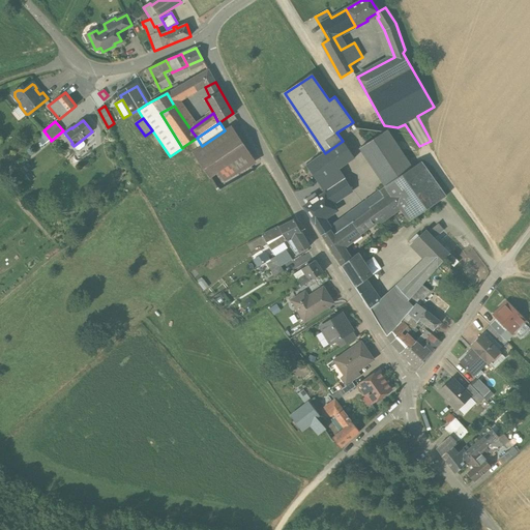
[(202,146),(192,153),(210,178),(217,173),(224,181),(251,166),(227,129),(225,130),(202,146)]
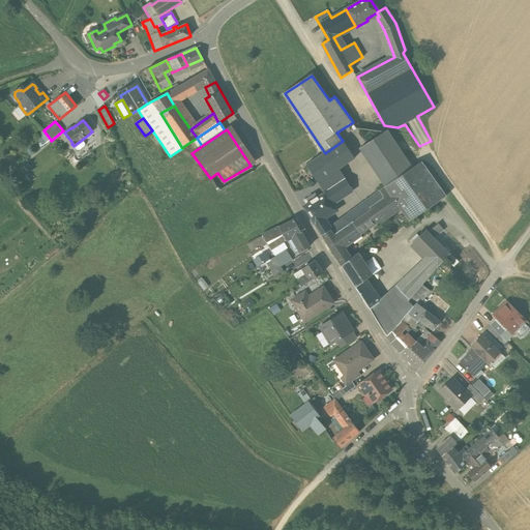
[(47,143),(51,140),(43,130),(40,134),(47,143)]
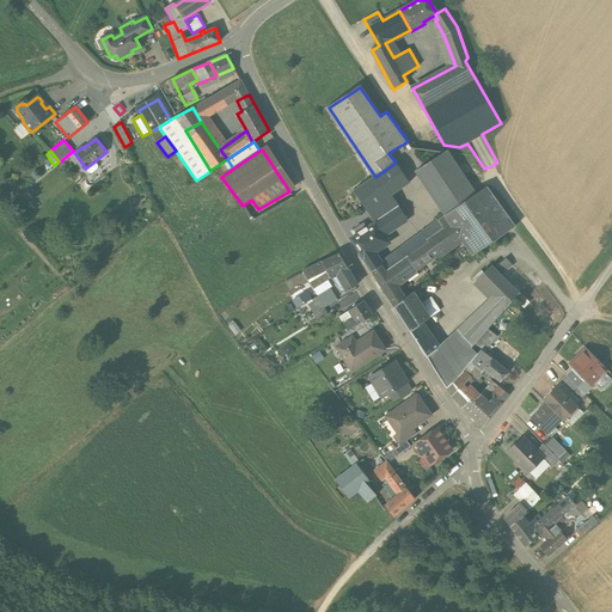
[(418,175),(446,214),(478,193),(451,153),(418,175)]
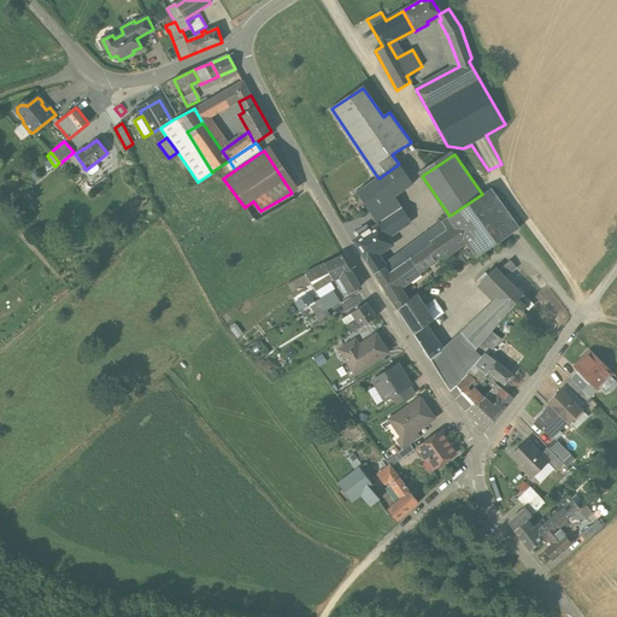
[(95,163),(86,170),(89,175),(92,175),(98,170),(98,166),(95,163)]
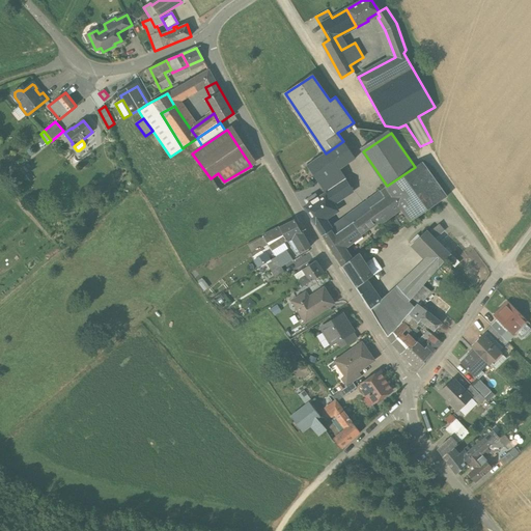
[(309,172),(325,195),(345,182),(340,175),(359,163),(343,141),(326,154),(329,159),(309,172)]
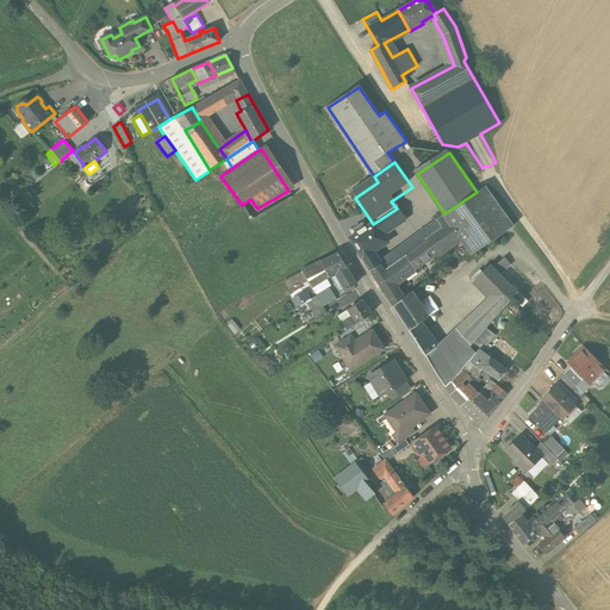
[(444,213),(442,215),(461,240),(472,255),(512,226),(485,186),(477,192),(444,213)]
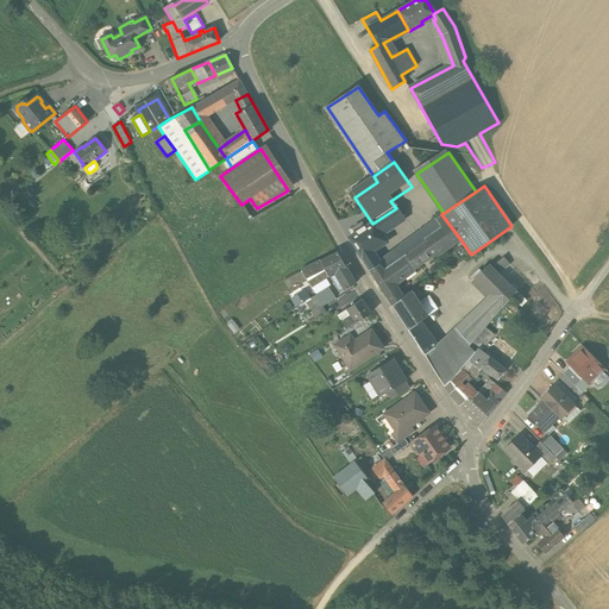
[(372,224),(351,238),(370,270),(380,265),(374,258),(377,256),(374,251),(381,246),(374,237),(403,218),(396,208),(372,224)]
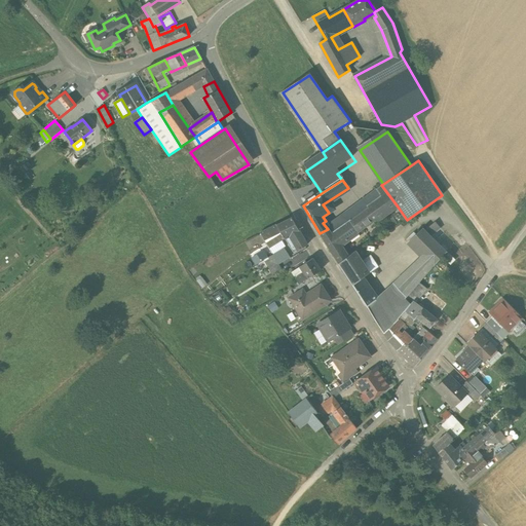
[(381,196),(368,205),(369,208),(331,234),(338,245),(376,218),(378,221),(398,207),(381,185),(376,189),(381,196)]
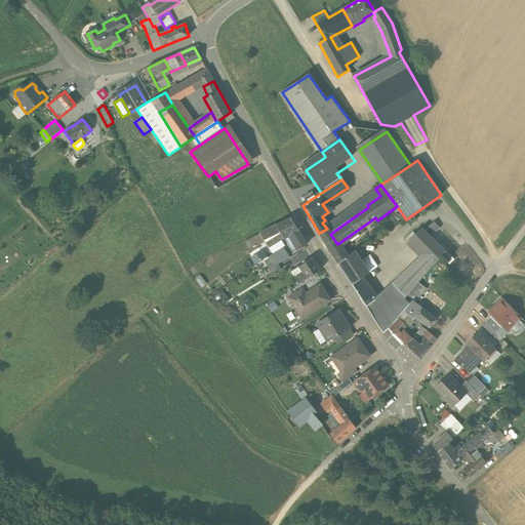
[(297,231),(291,218),(276,226),(283,238),(293,253),(297,250),(307,245),(298,231),(297,231)]
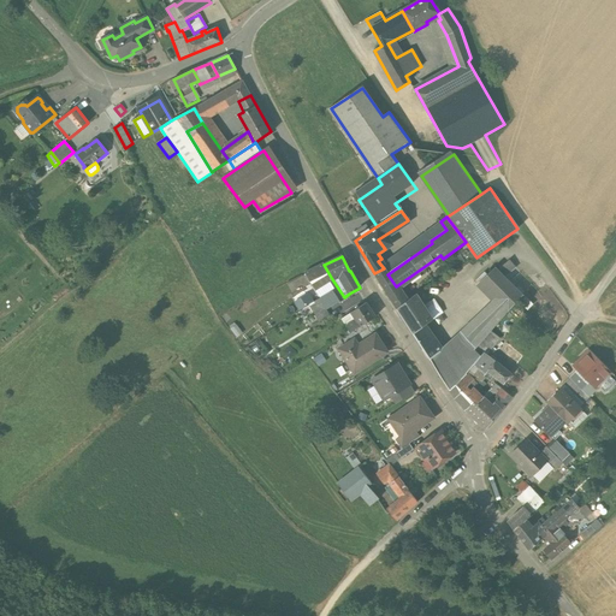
[(315,290),(332,279),(324,265),(318,267),(304,273),(315,290)]
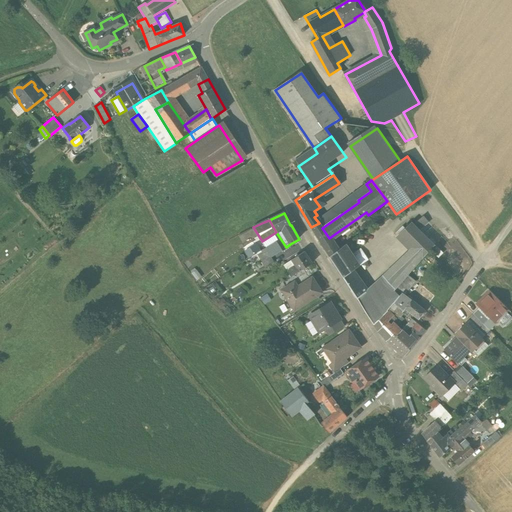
[(367,289),(357,298),(374,325),(385,313),(388,310),(393,304),(402,292),(405,295),(416,281),(408,275),(436,243),(412,220),(394,237),(406,249),(382,276),(367,289)]
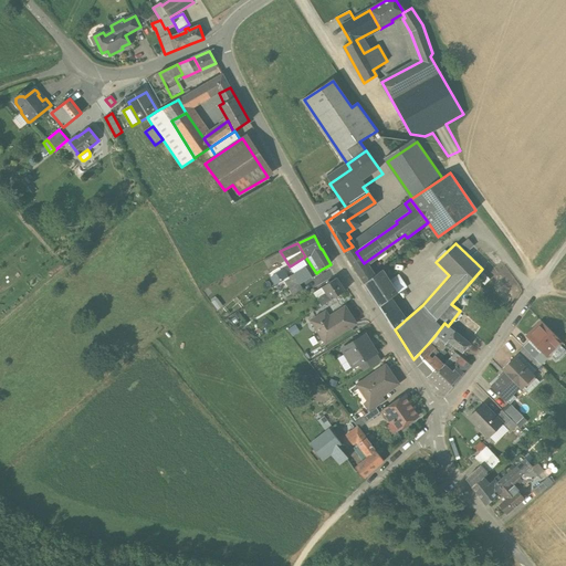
[(356,252),(353,247),(344,251),(365,283),(374,278),(356,252)]
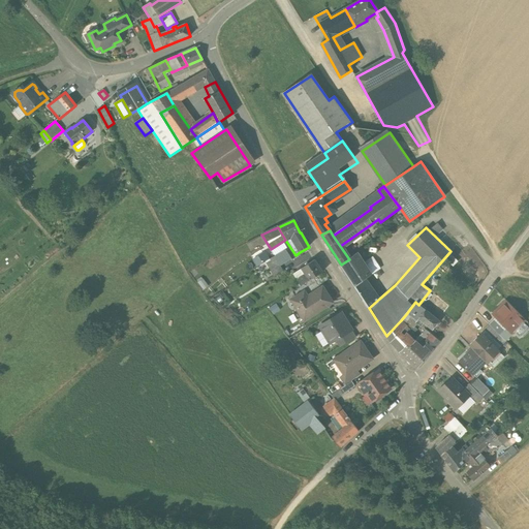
[(269,259),(265,262),(273,279),(283,273),(280,267),(293,259),(287,248),(269,259)]
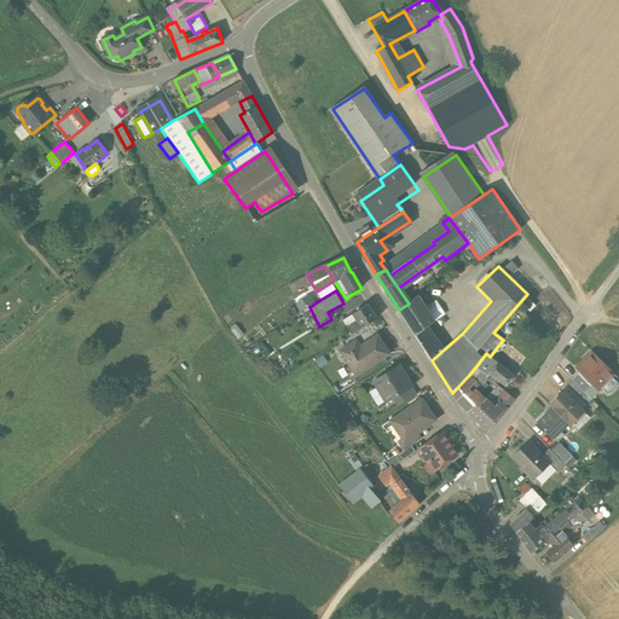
[(314,304),(310,296),(295,306),(300,313),(310,307),(314,304)]
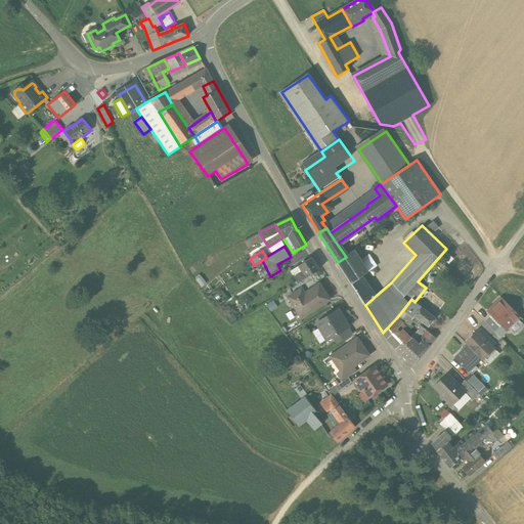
[(346,257),(338,262),(350,284),(361,275),(368,270),(353,251),(346,257)]
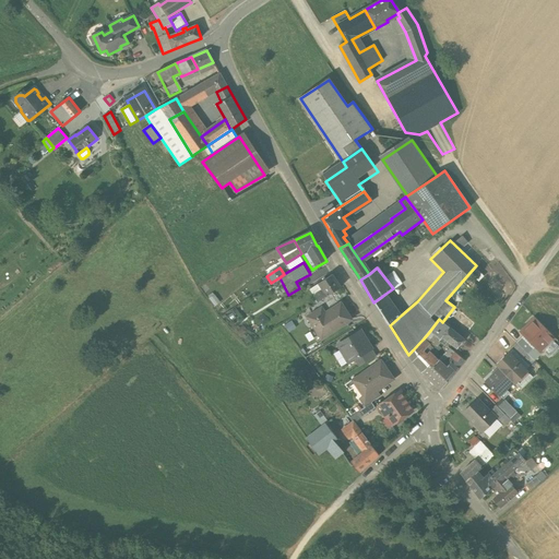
[(341,288),(332,275),(319,284),(322,289),(313,295),(319,302),(341,288)]
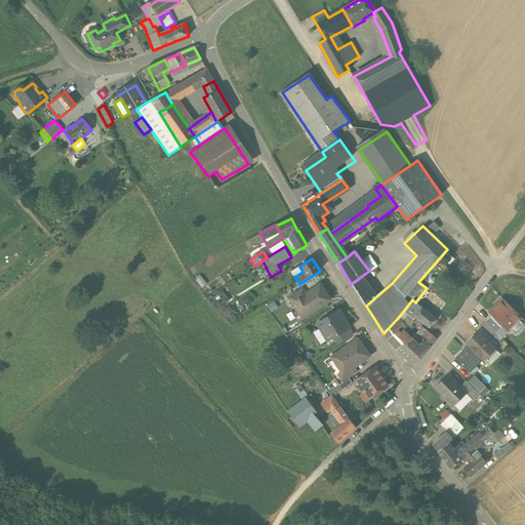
[(376,296),(362,276),(351,284),(366,306),(376,296)]
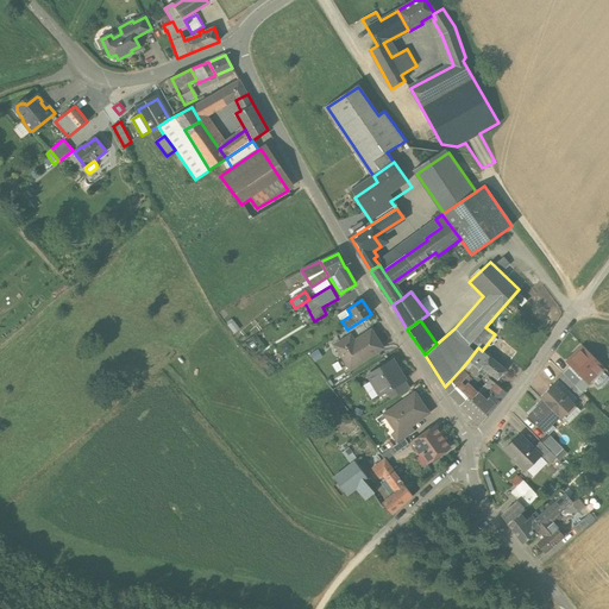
[(371,331),(355,343),(350,337),(336,346),(341,356),(344,355),(352,368),(382,349),(371,331)]
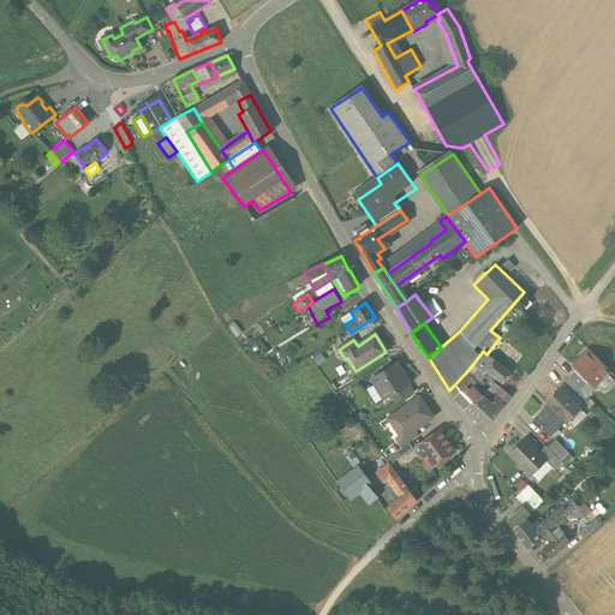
[(487,354),(483,351),(472,365),(478,369),(484,374),(483,375),(485,377),(488,381),(491,376),(503,383),(511,374),(487,354)]
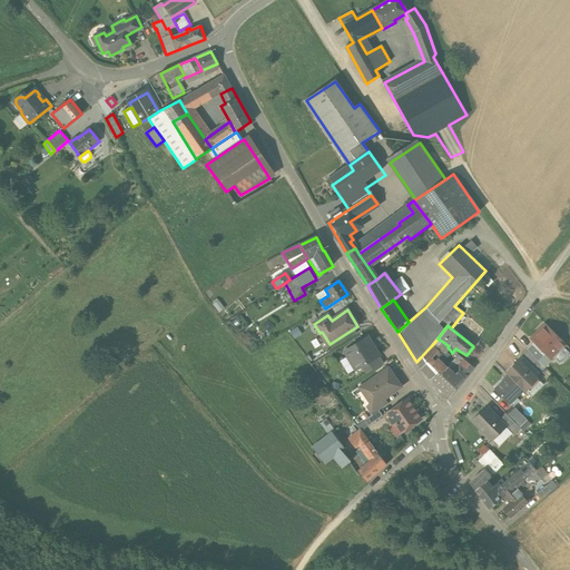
[(569,349),(546,325),(531,338),(554,362),(566,350),(567,352),(569,349)]
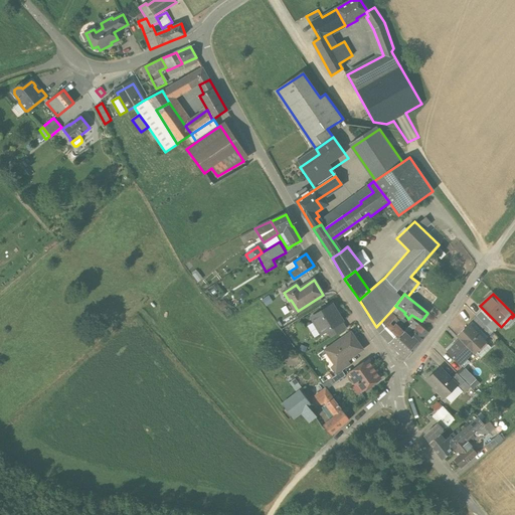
[(332,305),(313,317),(312,320),(314,323),(317,323),(323,334),(327,332),(342,322),(343,322),(332,305)]
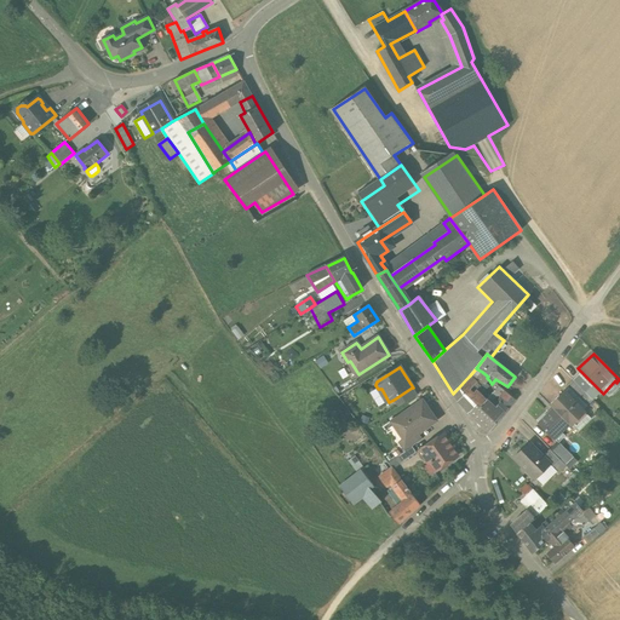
[(488,377),(482,372),(478,377),(487,384),(489,380),(487,378),(488,377)]
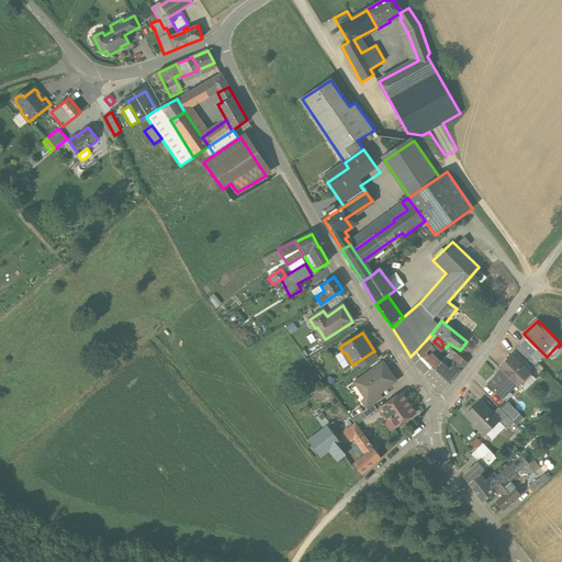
[(536,350),(525,339),(519,345),(530,356),(536,350)]
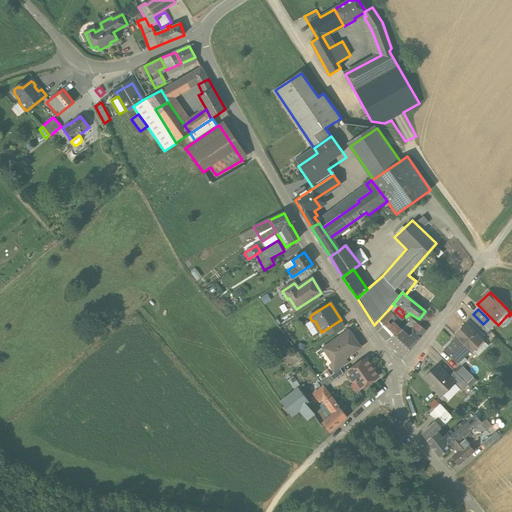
[(388,310),(385,313),(394,323),(397,319),(388,310)]
